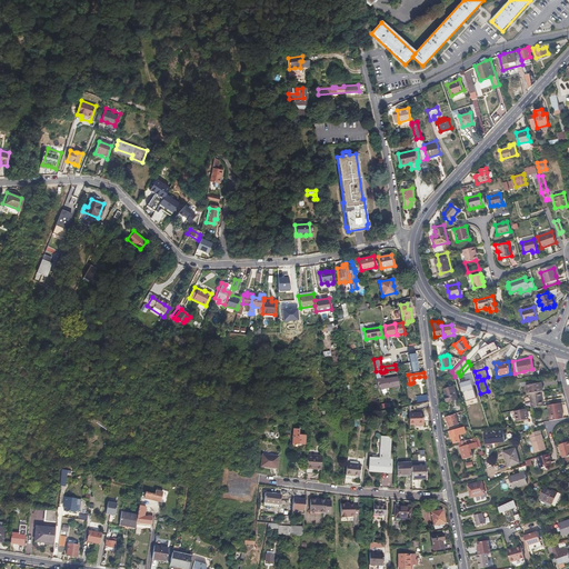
[(460,376),(458,372),(455,377),(456,380),(461,391),(467,388),(460,376)]
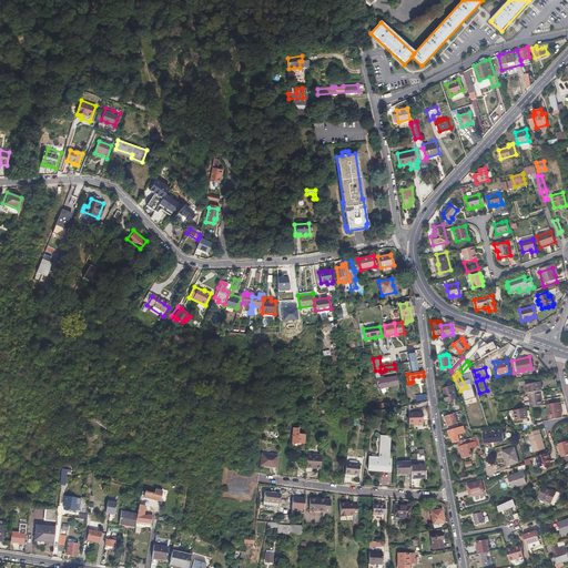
[(376,378),(377,388),(398,385),(396,376),(391,377),(391,378),(383,379),(383,378),(383,376),(378,377),(376,378)]
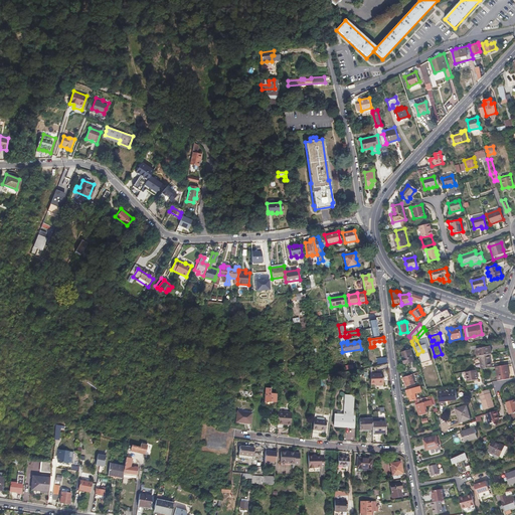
[(479,356),(489,354),(490,354),(488,346),(476,348),(477,356),(479,356)]
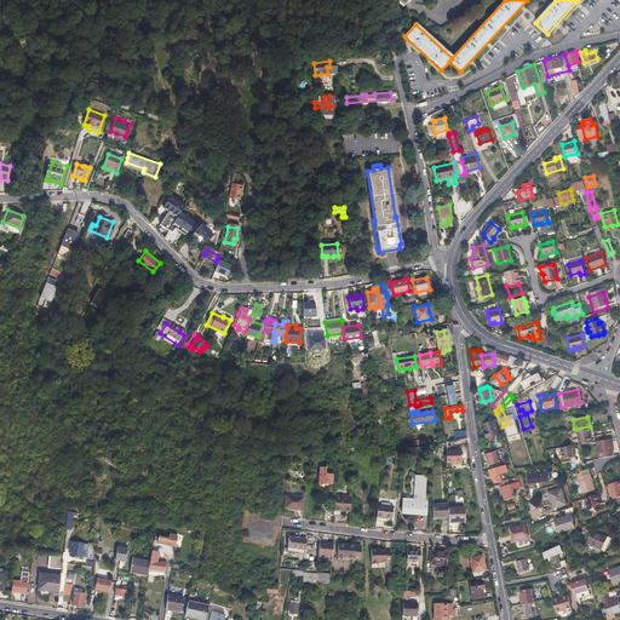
[(483,424),(484,428),(486,430),(486,432),(484,432),(487,438),(499,435),(494,420),(483,424)]
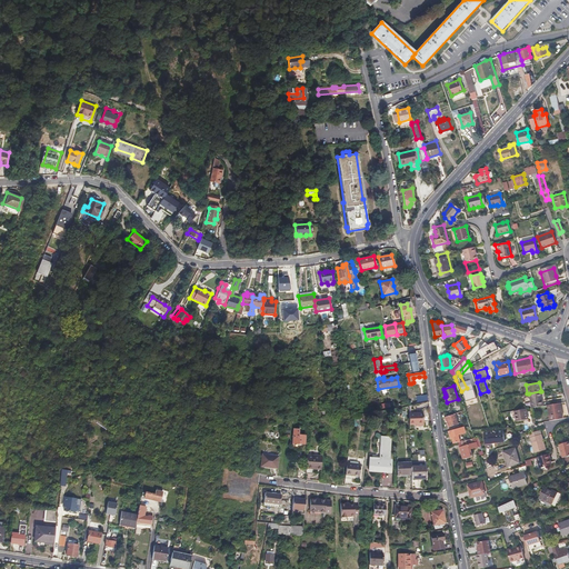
[(542,407),(540,391),(529,393),(530,401),(531,409),(542,407)]
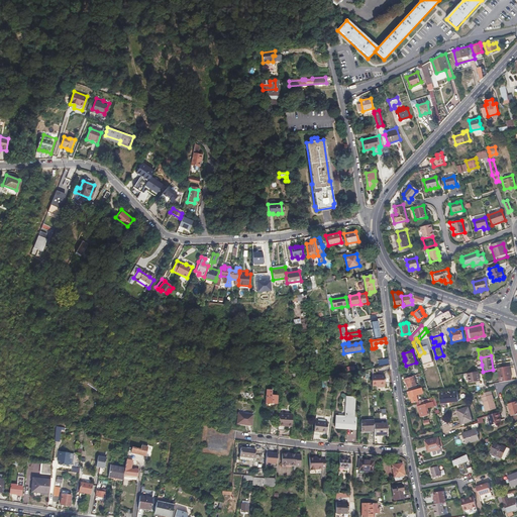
[(500,383),(506,381),(511,380),(508,367),(498,369),(500,383)]
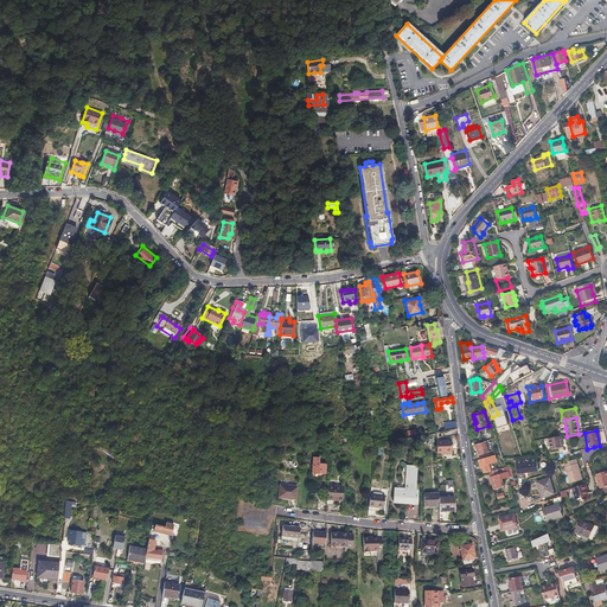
[(549,440),(549,445),(550,451),(563,448),(561,436),(549,440)]
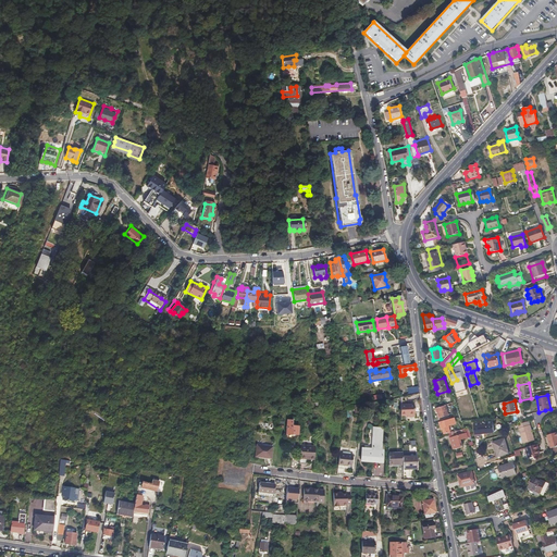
[(436,408),(438,412),(440,417),(449,413),(446,405),(436,408)]
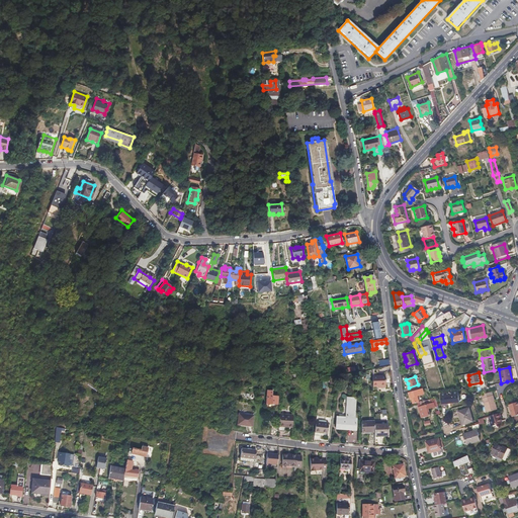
[(378,387),(379,387),(385,387),(385,377),(372,377),(372,387),(378,387)]
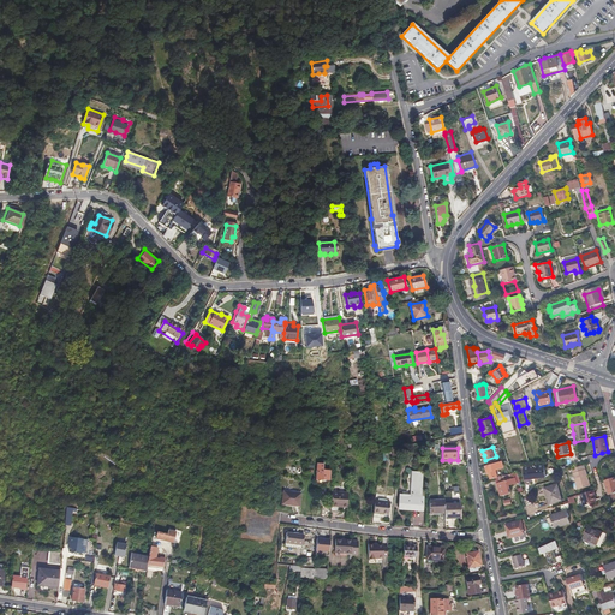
[(501,460),(485,465),(487,473),(489,473),(490,478),(497,477),(495,470),(503,466),(501,460)]
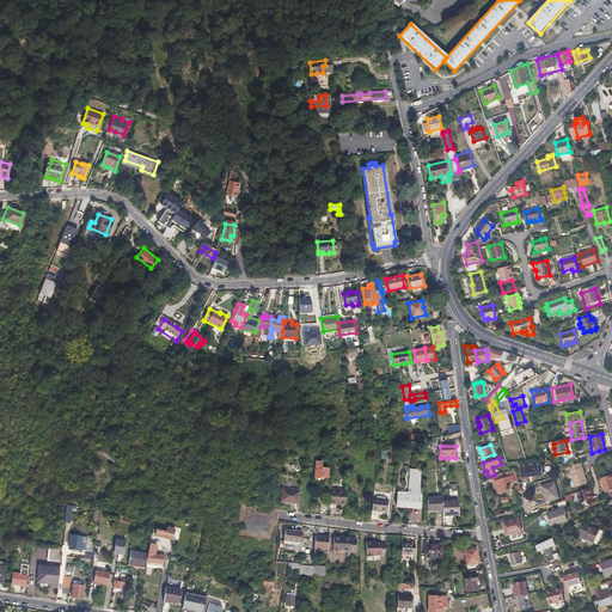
[(329,469),(326,467),(324,467),(324,471),(319,471),(320,461),(317,461),(314,477),(328,478),(329,469)]
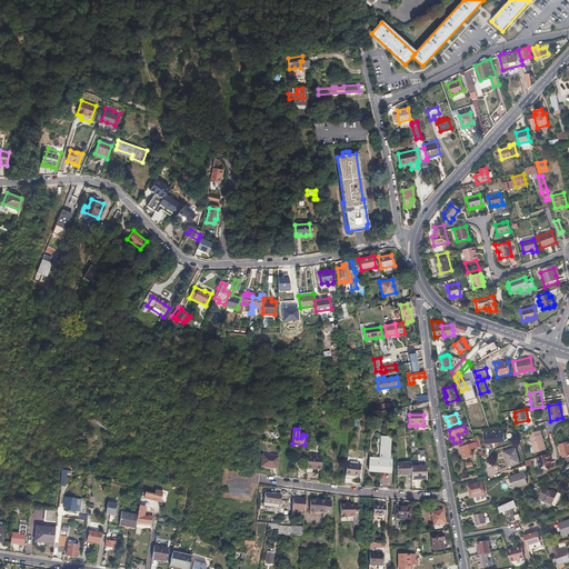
[(490,442),(498,442),(505,441),(503,430),(483,432),(485,447),(491,446),(490,442)]
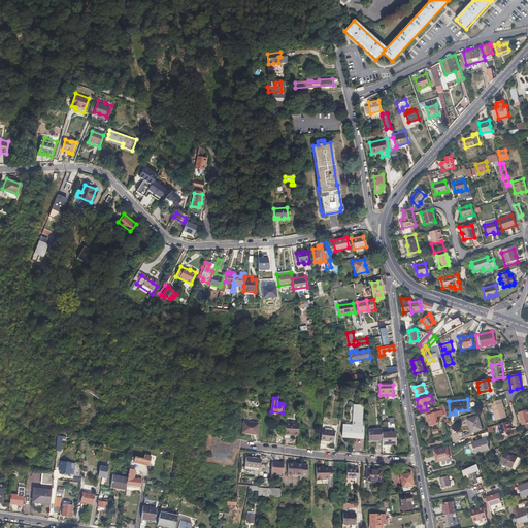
[(491,402),(493,411),(496,420),(506,418),(501,399),(491,402)]
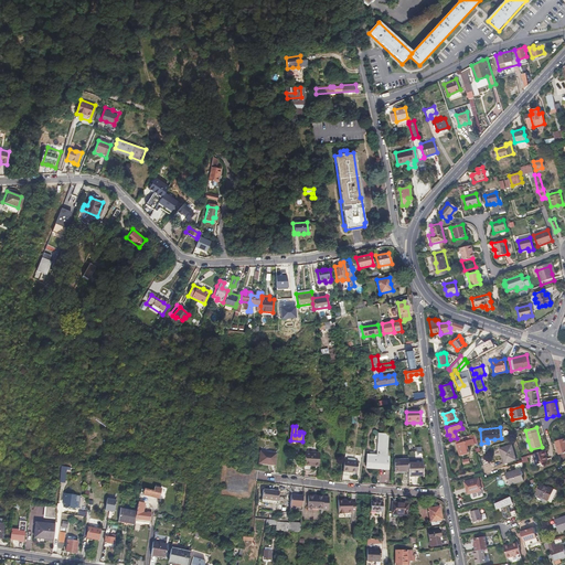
[(267,438),(273,438),(278,439),(279,432),(268,430),(268,429),(263,429),(262,438),(267,439),(267,438)]
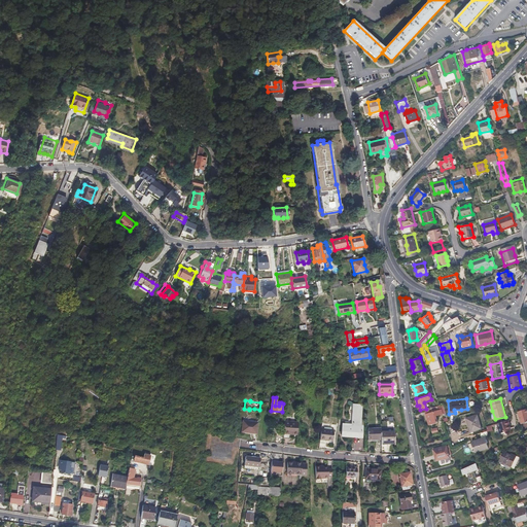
[(359,426),(360,416),(361,406),(353,405),(351,424),(344,424),(342,434),(360,436),(361,427),(359,426)]
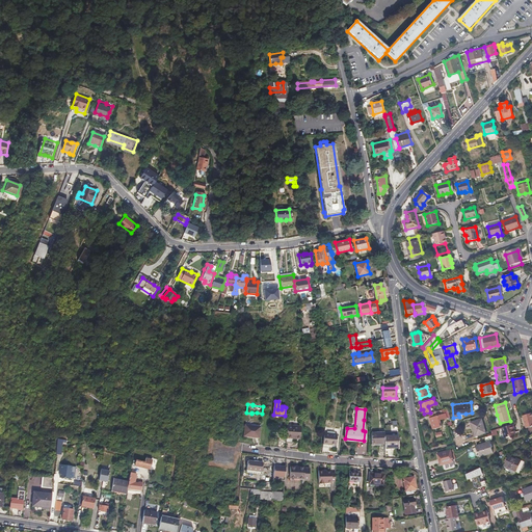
[(428,413),(429,417),(430,421),(431,421),(433,427),(442,425),(440,419),(447,417),(444,408),(443,409),(437,410),(428,413)]
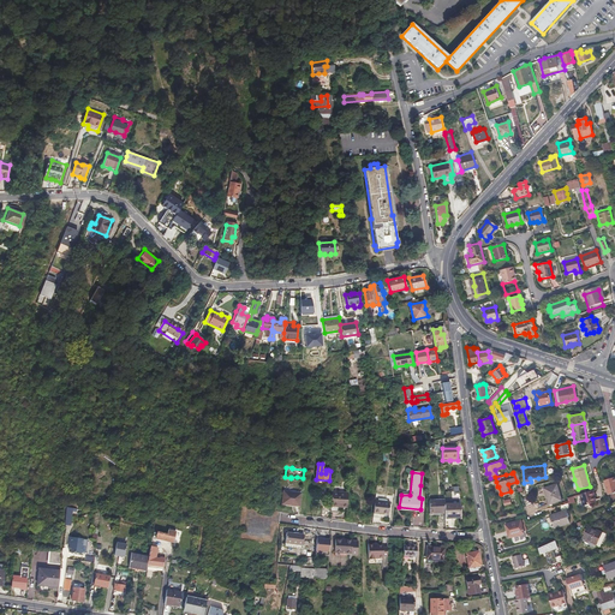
[(614,493),(614,478),(604,481),(608,495),(614,493)]
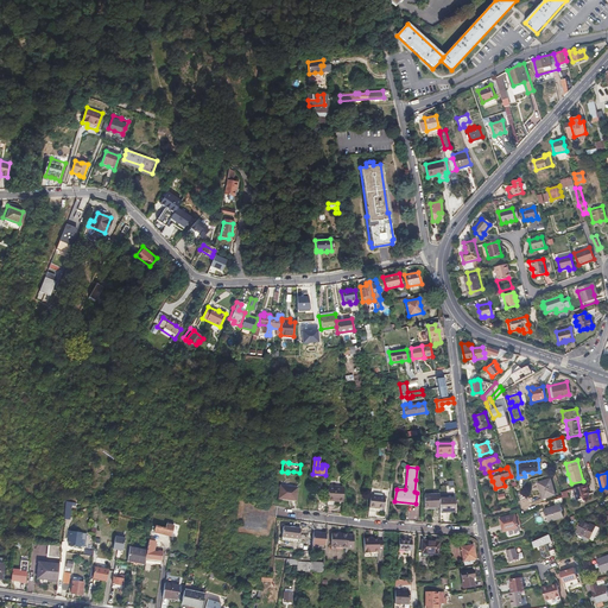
[(543,499),(549,496),(556,494),(551,479),(538,483),(543,499)]
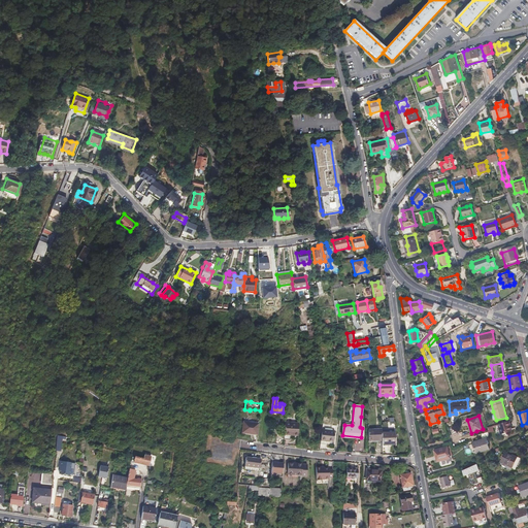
[(501,434),(506,432),(512,431),(509,425),(510,424),(509,421),(498,425),(501,434)]
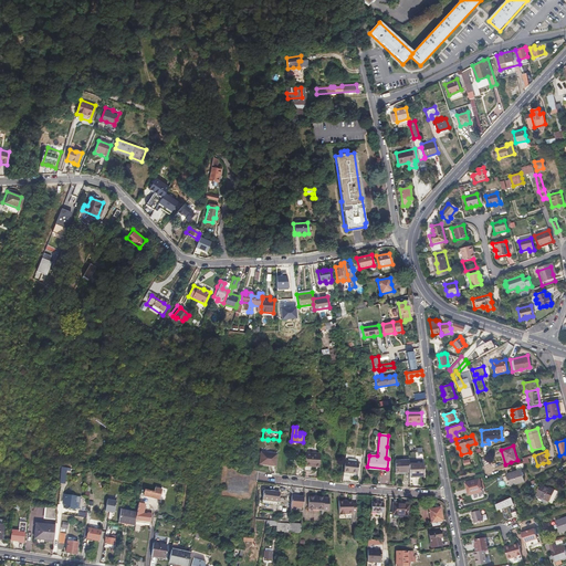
[(276,468),(276,461),(278,456),(262,454),(261,465),(276,468)]
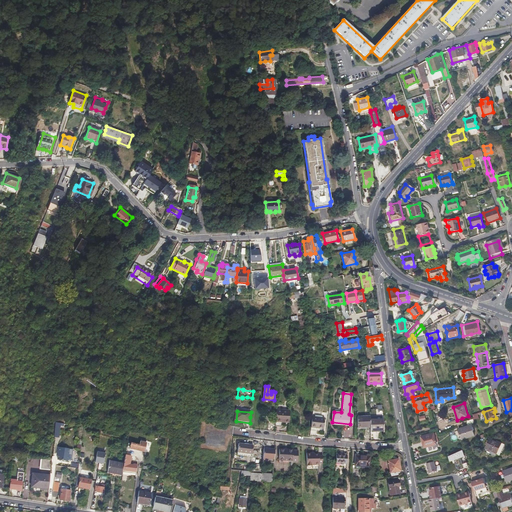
[(283,424),(284,412),(277,411),(276,421),(275,428),(282,429),(283,424)]
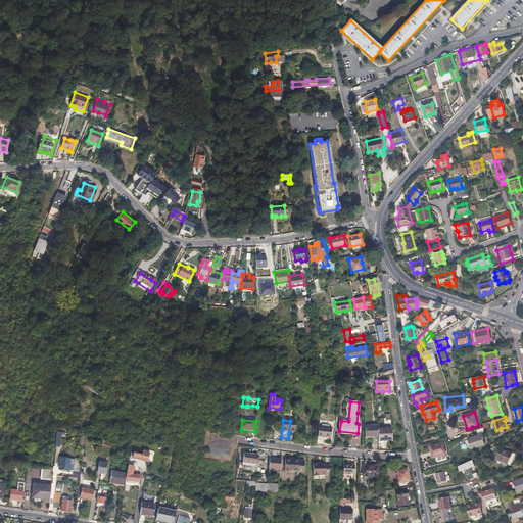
[(378,425),(372,425),(365,425),(366,437),(378,437),(378,425)]
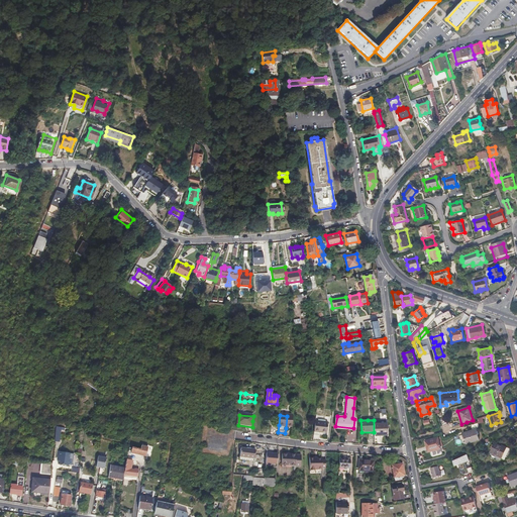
[(313,432),(320,433),(326,433),(327,423),(314,421),(313,432)]
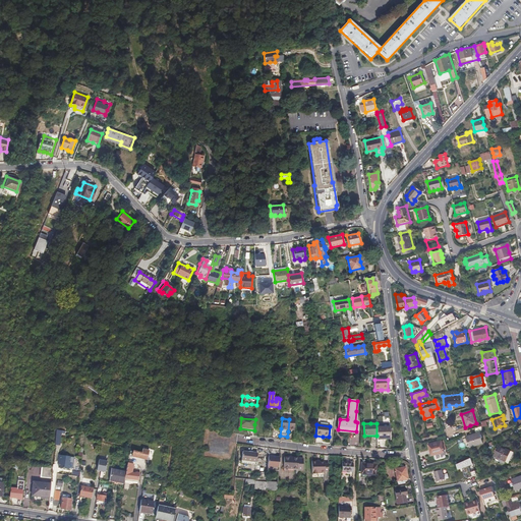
[(377,438),(384,438),(390,438),(390,427),(377,426),(377,438)]
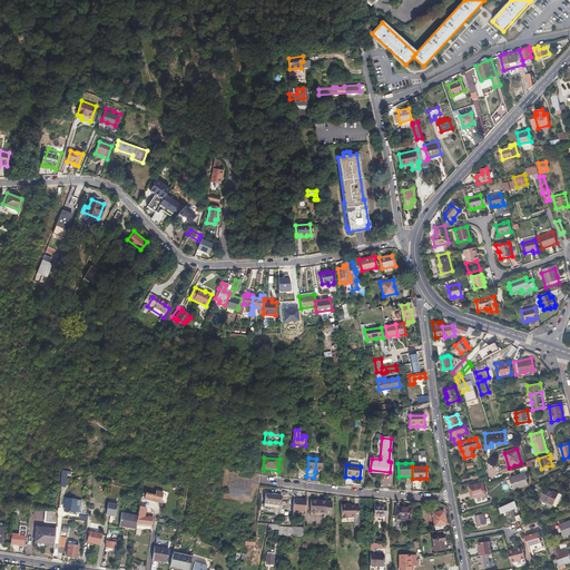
[(514,490),(521,487),(528,484),(524,473),(510,479),(514,490)]
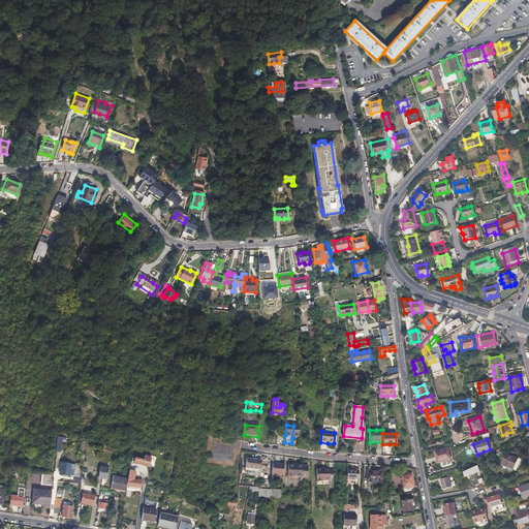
[(438,462),(444,460),(450,458),(447,446),(434,450),(438,462)]
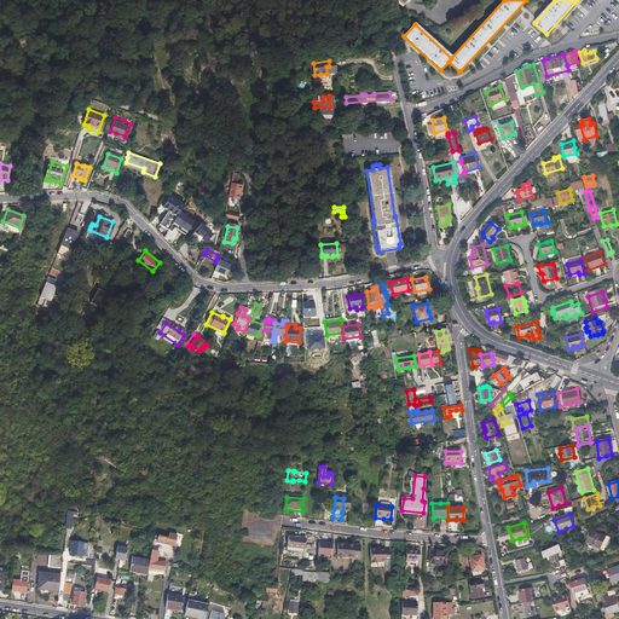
[(591,530),(588,536),(585,542),(597,548),(603,536),(591,530)]
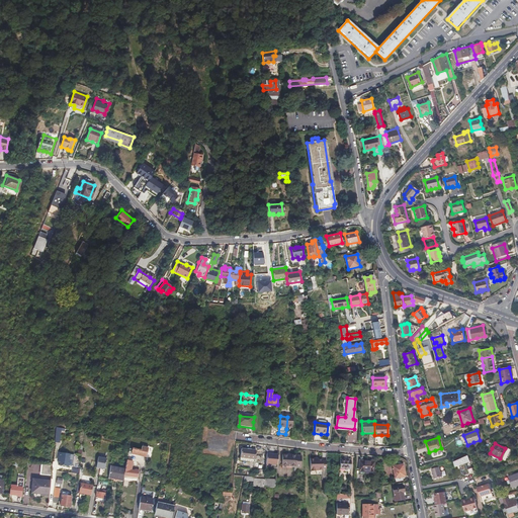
[(459,449),(461,454),(468,451),(466,445),(460,447),(459,449)]
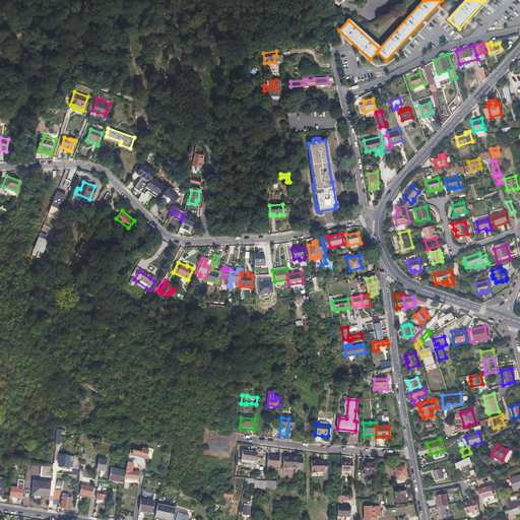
[(147,459),(148,454),(149,449),(142,448),(142,452),(132,449),(130,449),(128,454),(147,459)]
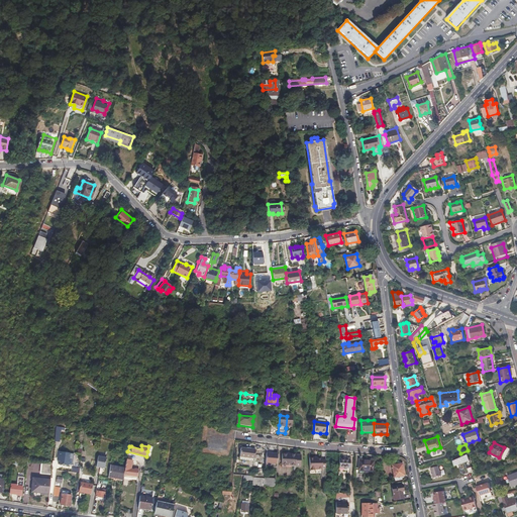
[(254,450),(240,449),(239,458),(253,459),(254,450)]
